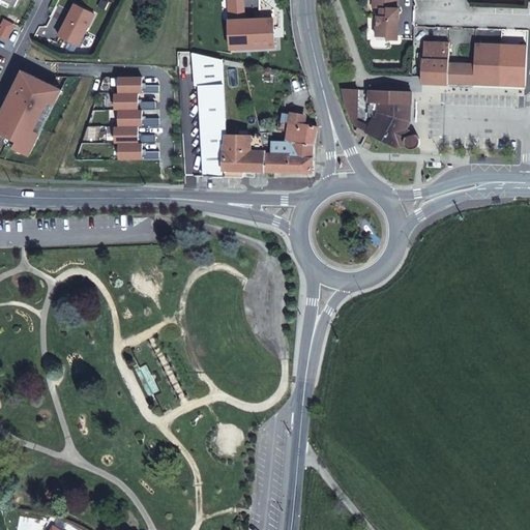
[(241,11),(244,11),(243,0),(228,0),(231,49),(275,47),(274,19),(260,19),(259,12),(255,12),(255,20),(241,20),(241,11)]
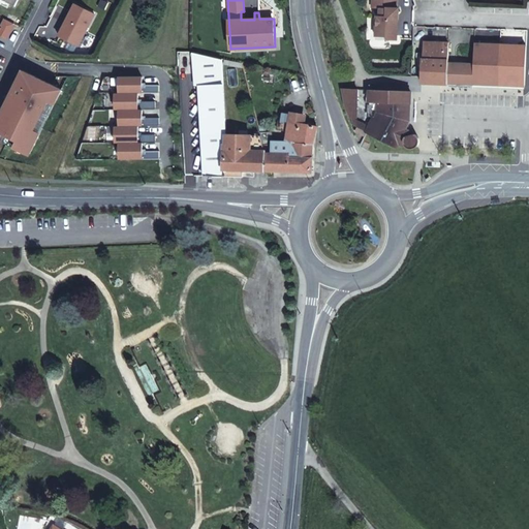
[(375,13),(374,35),(384,35),(384,39),(397,39),(398,18),(399,18),(399,12),(399,7),(396,7),(396,0),(370,0),(370,7),(378,7),(378,13),(375,13)]
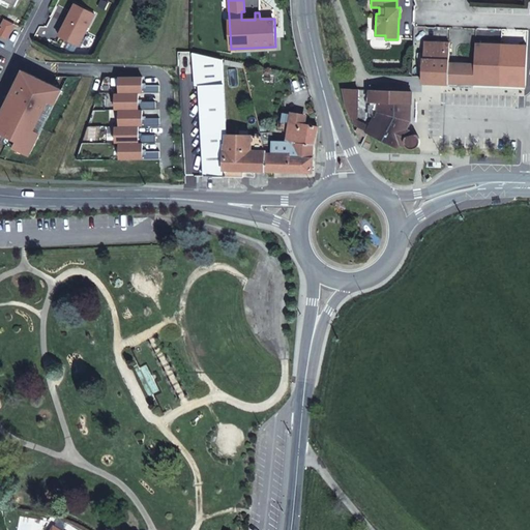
[(58,35),(79,46),(95,15),(75,4),(58,35)]
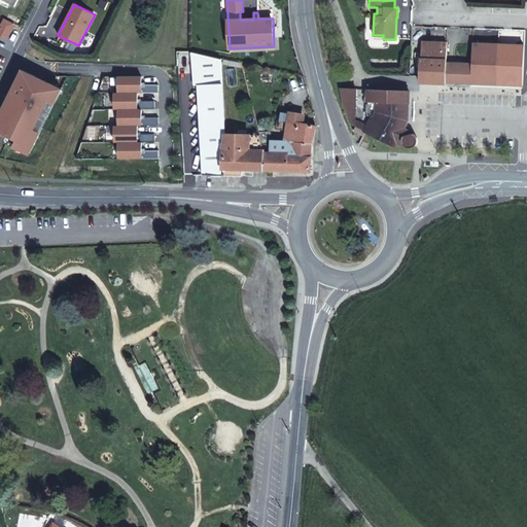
[(421,70),(420,82),(446,83),(447,63),(448,41),(423,40),(423,58),(421,58),(421,70)]
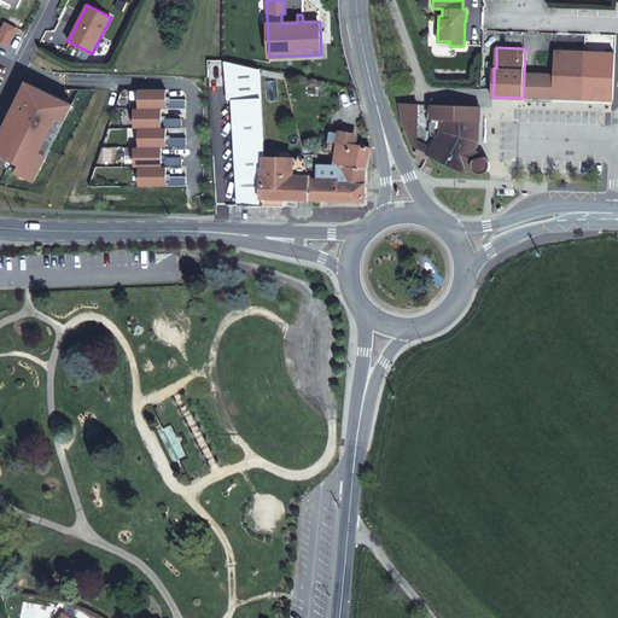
[(569,99),(583,99),(584,51),(555,51),(554,74),(553,98),(569,99)]
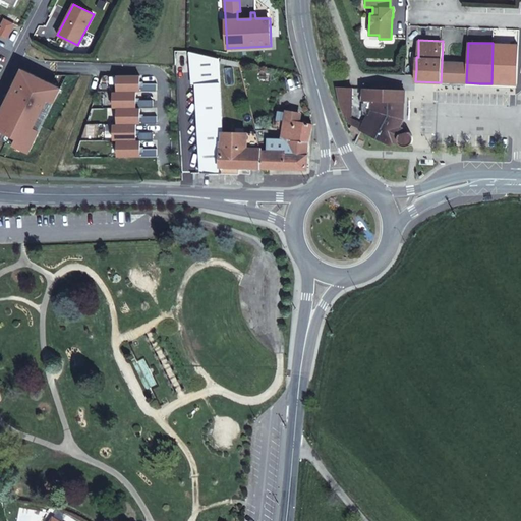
[(517,44),(493,43),(491,83),(504,84),(516,84),(517,44)]
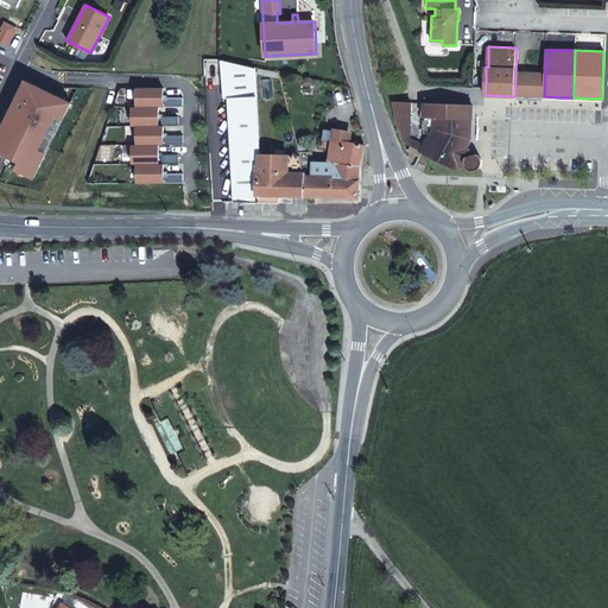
[(545,73),(515,73),(514,96),(530,96),(544,96),(545,73)]
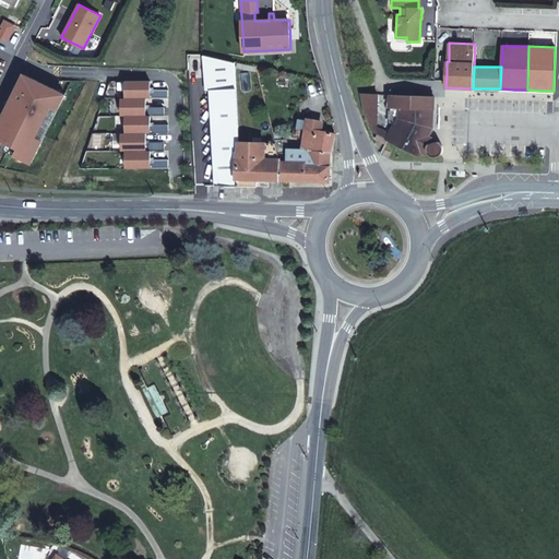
[(222,186),(237,187),(239,143),(237,90),(211,91),(216,186),(222,186)]
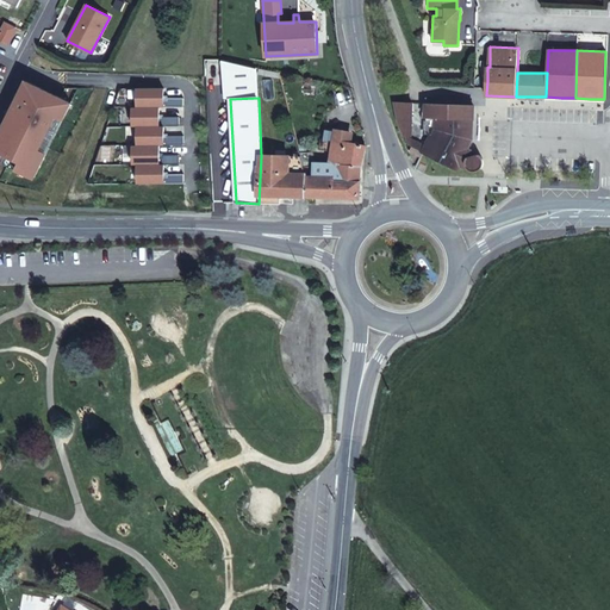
[(414,134),(414,103),(394,101),(396,110),(399,118),(405,134),(409,134),(414,134)]
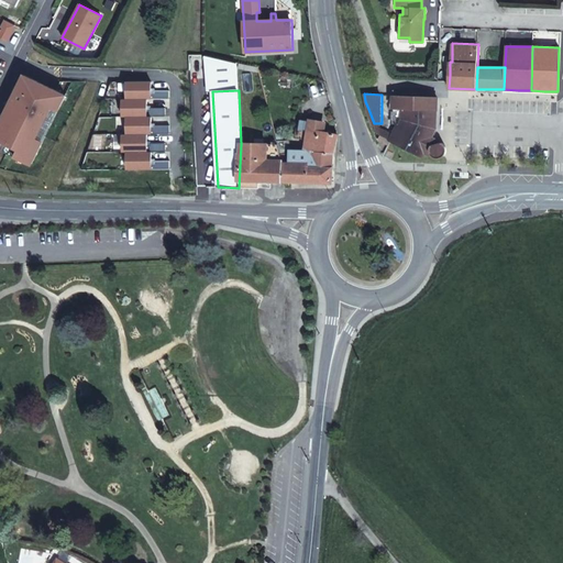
[(403,108),(403,119),(395,133),(392,141),(411,151),(422,156),(424,152),(433,156),(437,157),(439,157),(441,156),(443,154),(444,152),(445,150),(445,147),(445,145),(444,143),(442,141),(432,135),(434,131),(437,127),(438,97),(394,95),(394,108),(403,108)]
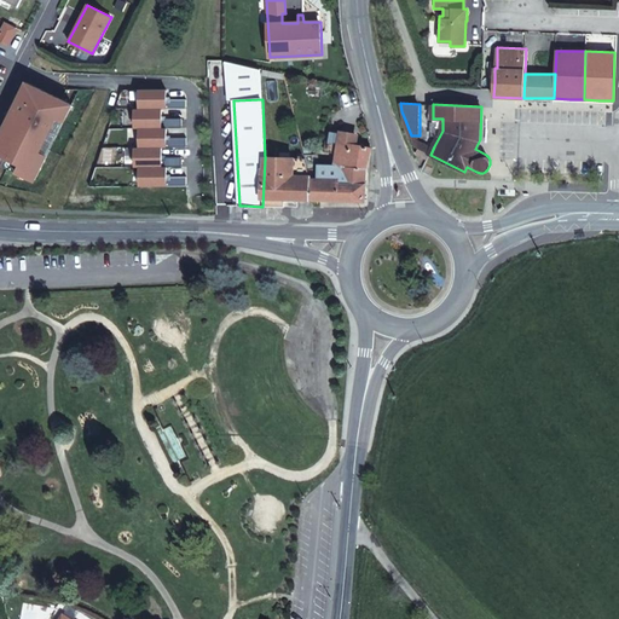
[(318,154),(306,155),(311,172),(318,173),(318,179),(340,180),(340,184),(365,184),(366,167),(370,148),(359,145),(362,132),(342,128),(336,165),(320,166),(318,154)]
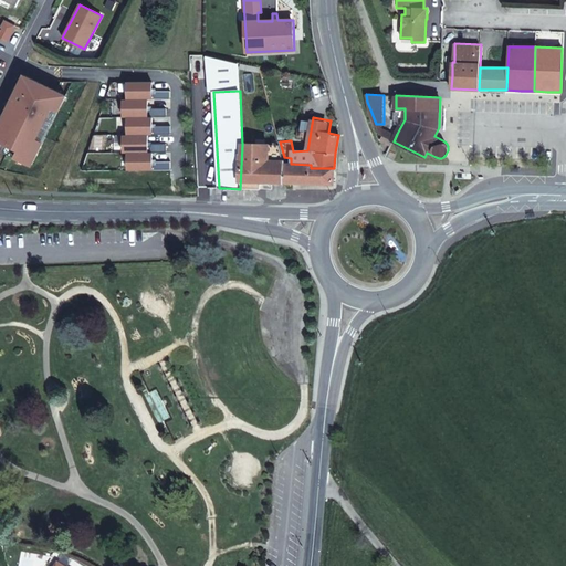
[(381,134),(391,138),(390,139),(394,142),(397,134),(379,124),(381,134)]
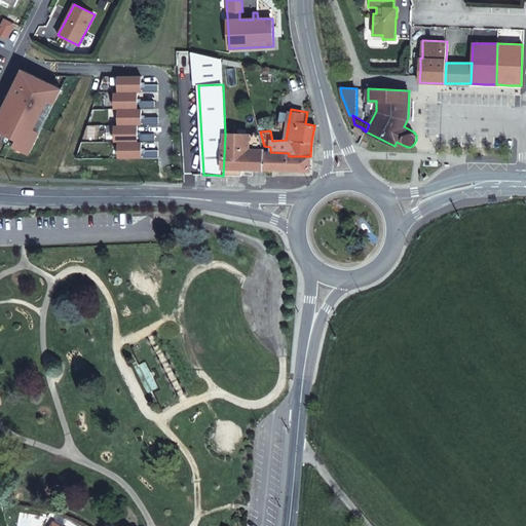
[(242,170),(264,170),(265,151),(264,146),(262,147),(259,135),(247,135),(237,135),(225,135),(223,176),(241,176),(242,176),(242,170)]
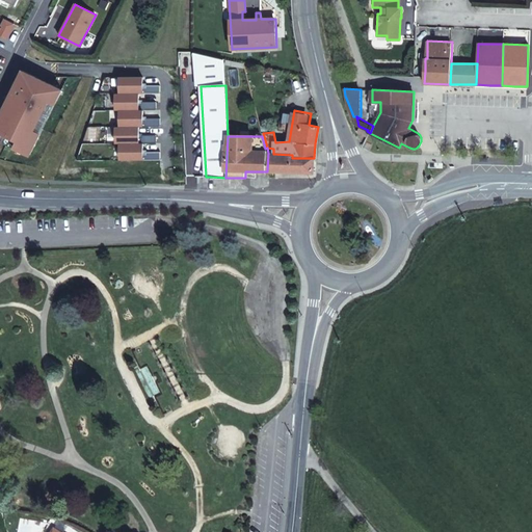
[(278,171),(313,173),(314,159),(314,158),(292,158),(292,155),(273,154),(273,149),(267,148),(268,153),(267,171),(278,171)]
